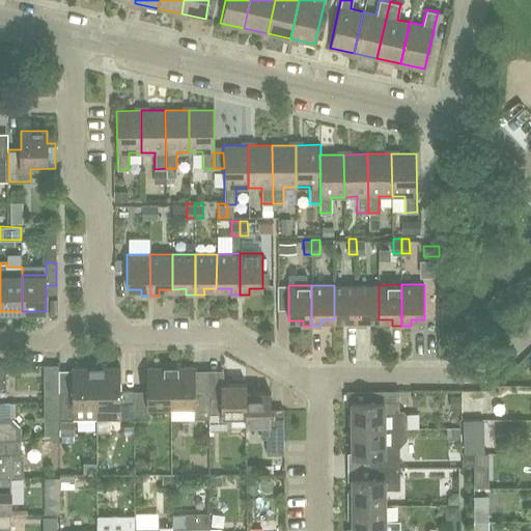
[(356,285),(334,285),(334,319),(347,319),(347,326),(357,326),(356,285)]
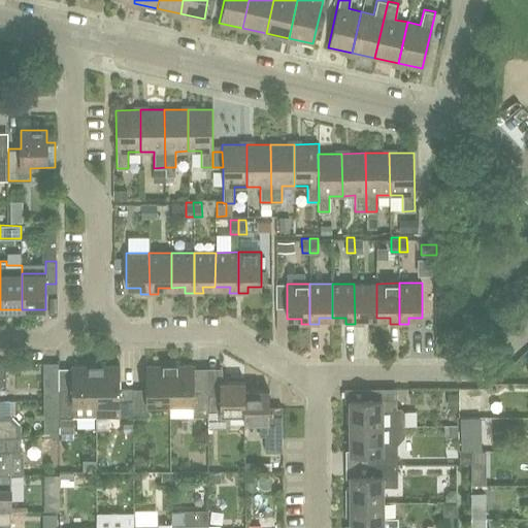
[(376,284),(354,284),(355,324),(363,324),(363,318),(376,318),(376,284)]
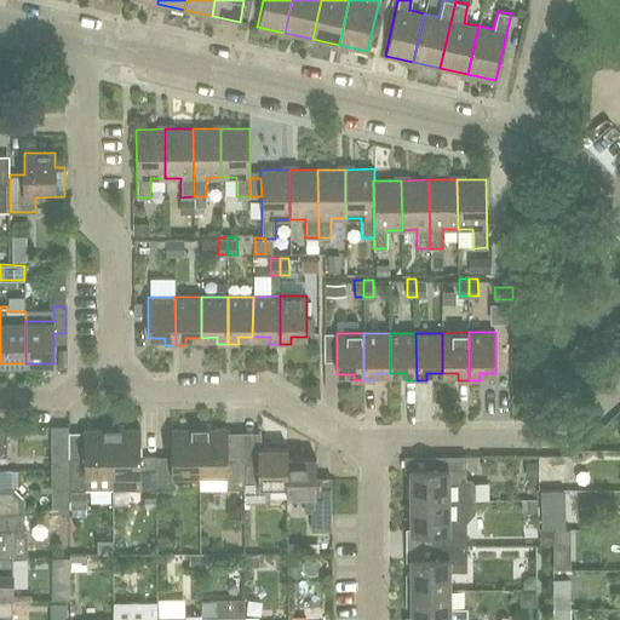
[(199,475),(199,423),(187,423),(187,429),(171,429),(171,457),(155,457),(156,489),(172,489),(172,475),(199,475)]
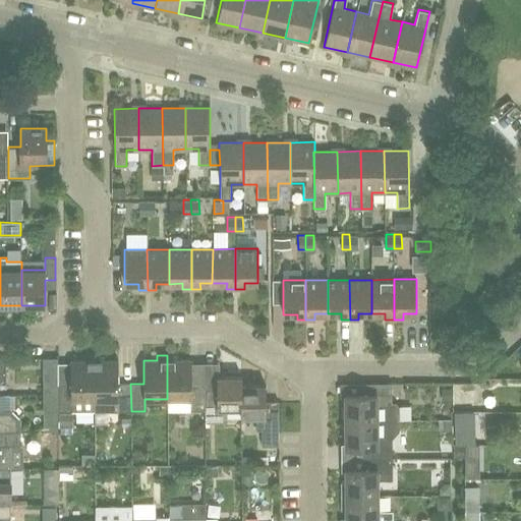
[(178,355),(167,355),(167,399),(190,399),(190,410),(205,410),(204,389),(204,383),(190,383),(191,359),(178,360),(178,355)]
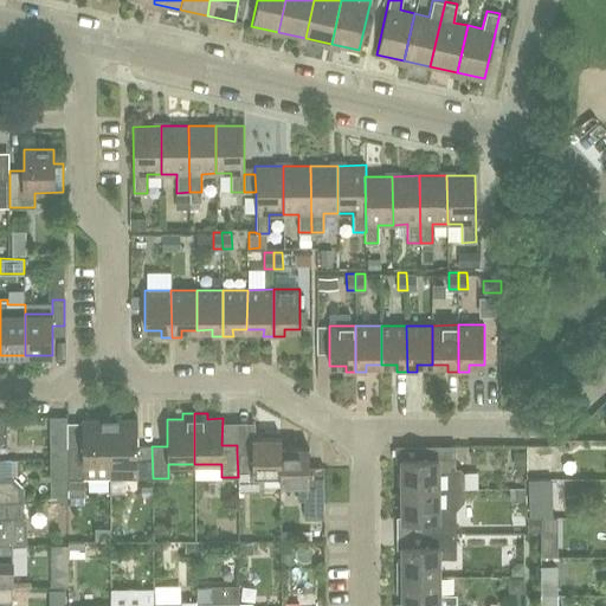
[(110,478),(109,414),(96,414),(97,420),(82,420),(82,446),(66,447),(66,479),(110,478)]
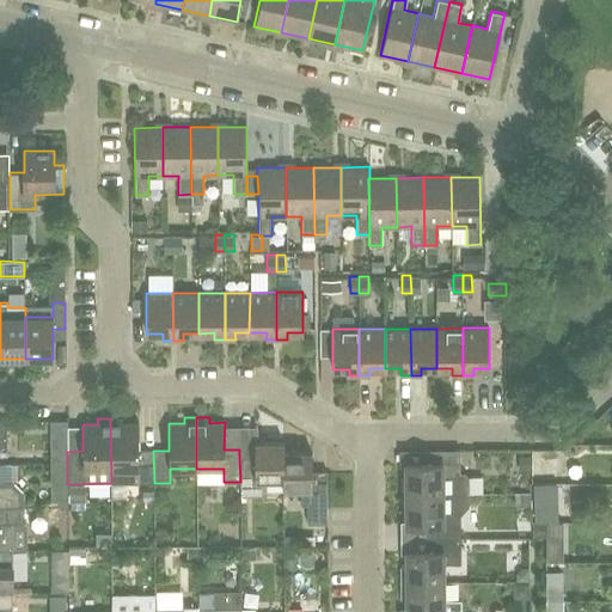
[(111,483),(138,483),(154,483),(153,451),(139,451),(139,423),(123,423),(123,418),(110,418),(111,483)]
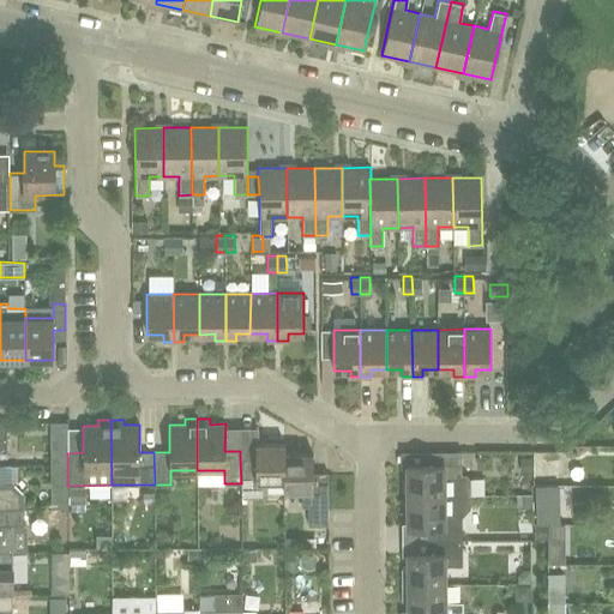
[(49,422),(49,437),(67,435),(67,422),(49,422)]
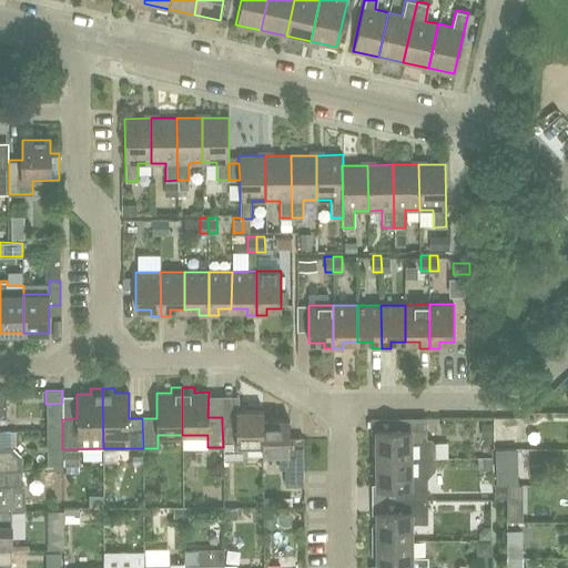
[(222,424),(223,447),(223,459),(247,459),(246,445),(262,445),(263,445),(263,419),(263,411),(235,411),(235,424),(222,424)]
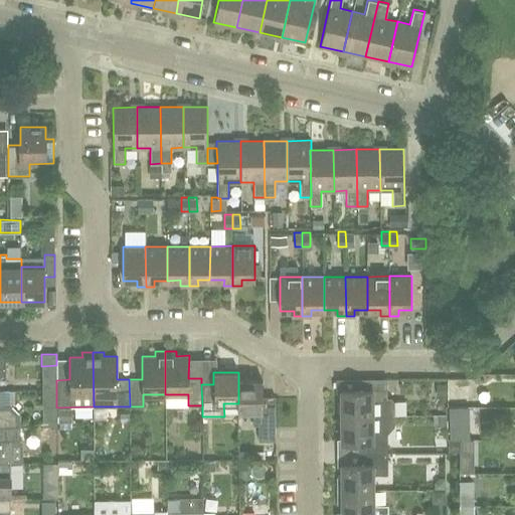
[(341,415),(393,415),(393,401),(390,398),(386,398),(386,378),(357,378),(357,389),(341,389),(341,415)]
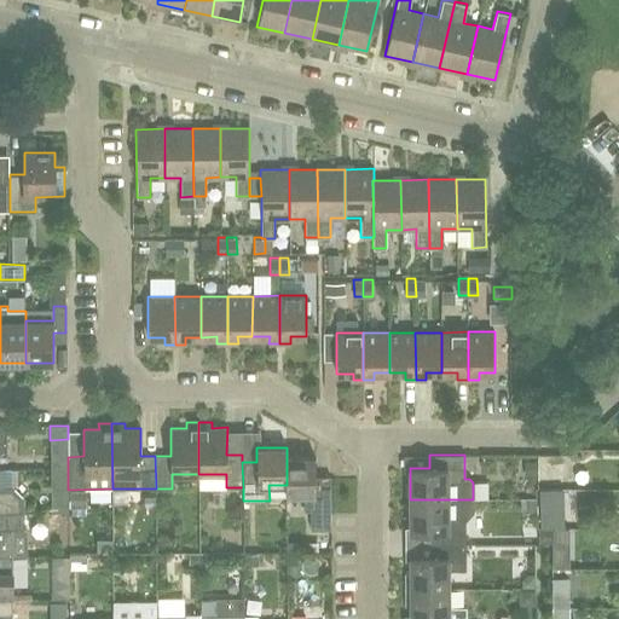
[(304,510),(311,510),(311,530),(330,530),(330,514),(330,476),(316,476),(314,457),(287,457),(287,485),(285,485),(285,495),(304,495),(304,510)]
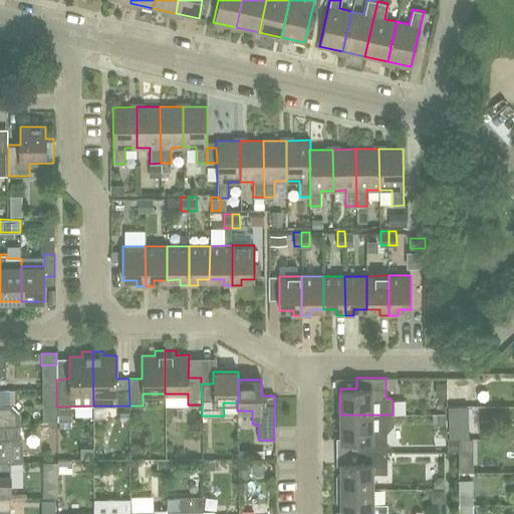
[(0,425),(19,426),(19,415),(10,405),(1,405),(1,390),(0,389),(0,425)]
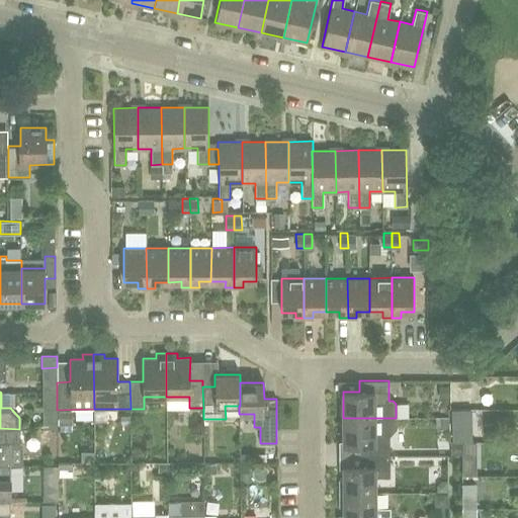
[(471,409),(452,409),(453,441),(472,441),(471,409)]
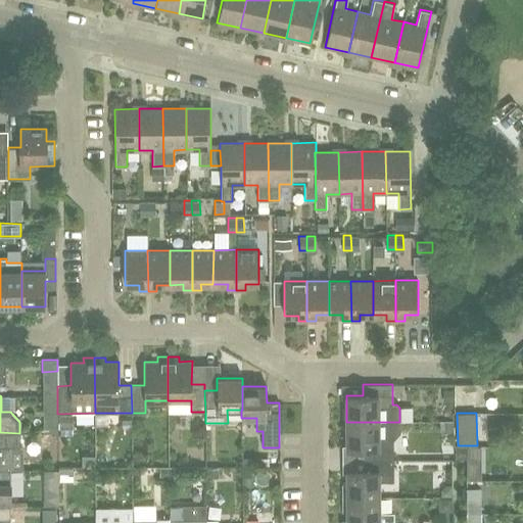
[(363,448),(363,460),(393,460),(393,440),(399,433),(399,422),(346,422),(346,448),(363,448)]
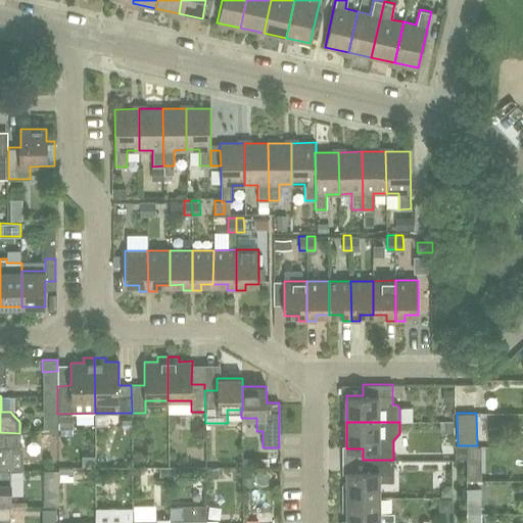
[(20,447),(19,433),(0,432),(0,469),(10,470),(10,447),(20,447)]
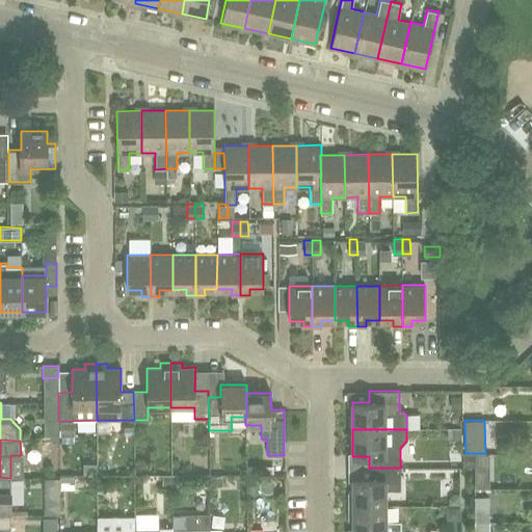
[(475,463),(489,464),(489,454),(475,454),(475,463)]
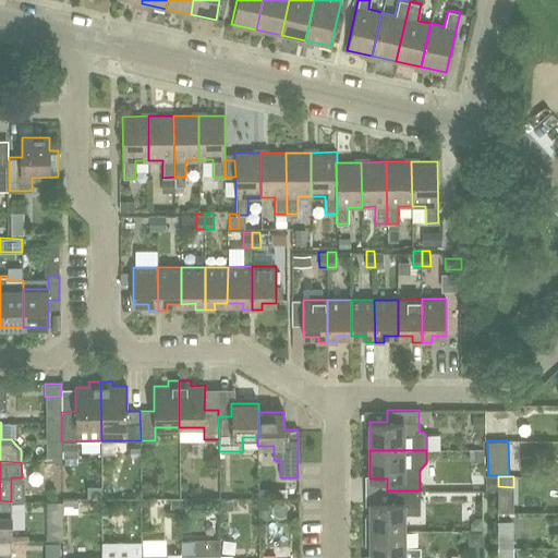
[(420,513),(420,490),(387,490),(387,502),(370,502),(370,514),(367,514),(365,517),(365,531),(404,531),(404,513),(420,513)]
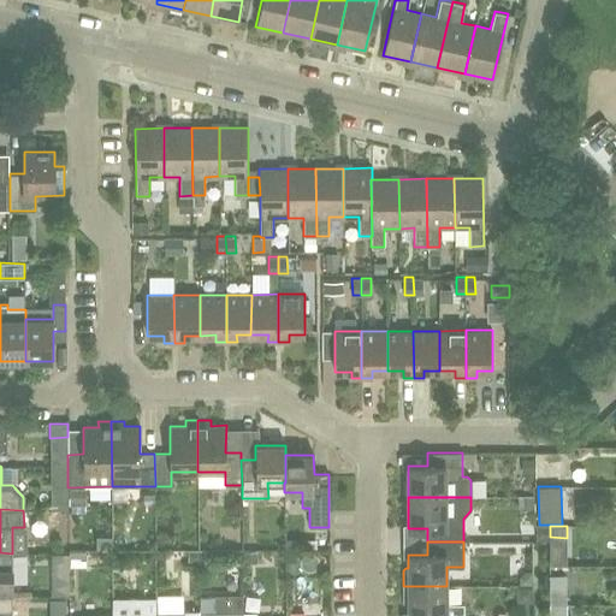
[(0,596),(11,597),(12,597),(12,554),(0,552),(0,596)]
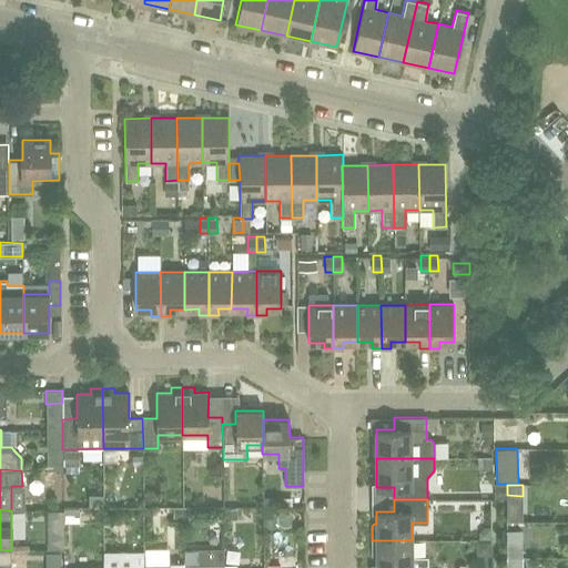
[(507,559),(520,559),(520,530),(507,530),(507,559)]
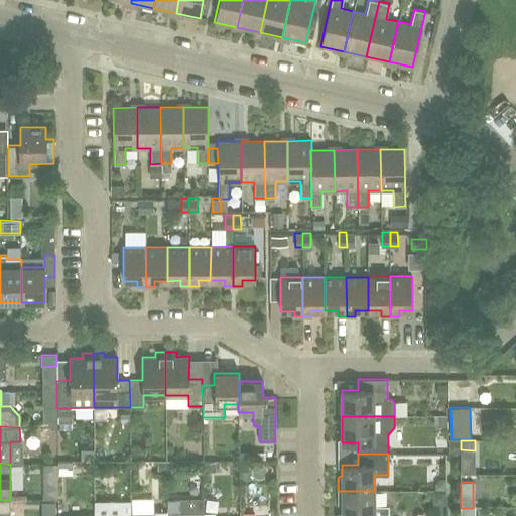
[(42,487),(42,500),(57,500),(57,487),(42,487)]
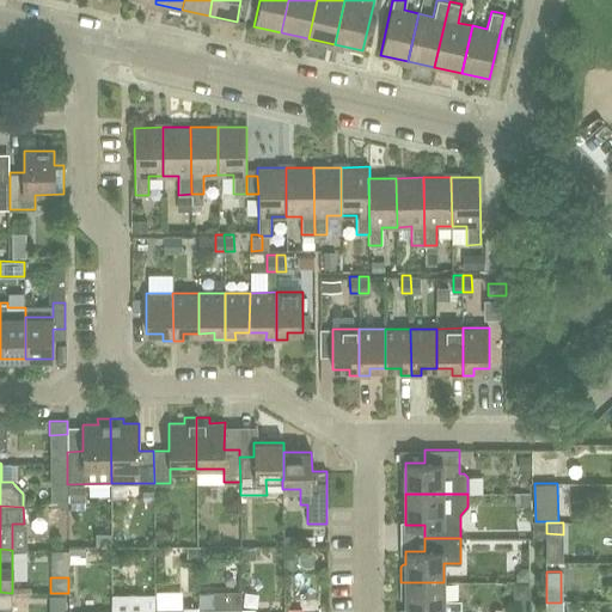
[(460,611),(460,600),(444,600),(444,582),(401,582),(401,599),(403,600),(407,600),(405,611),(460,611)]
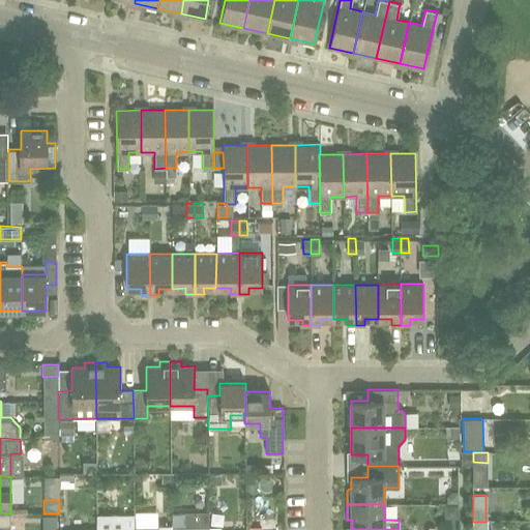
[(202,529),(202,527),(202,511),(184,511),(184,527),(184,529),(202,529)]
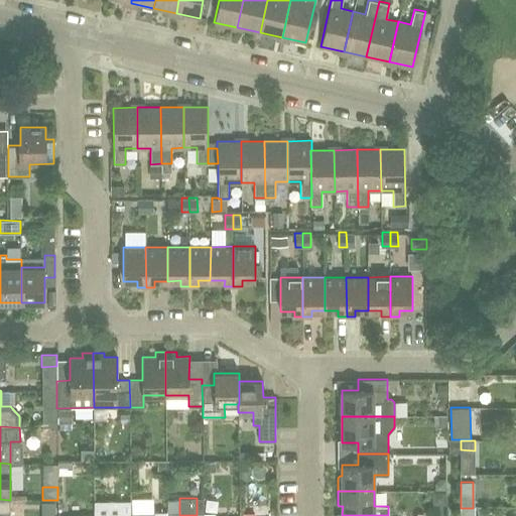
[(217,515),(214,513),(204,513),(204,498),(197,498),(197,513),(197,515),(217,515)]
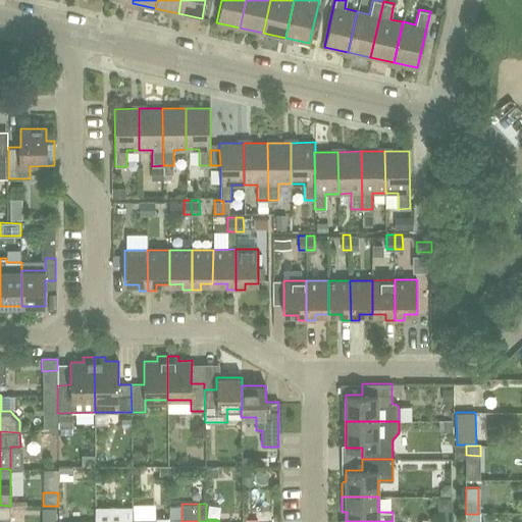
[(9,521),(9,506),(0,505),(0,521),(9,521)]
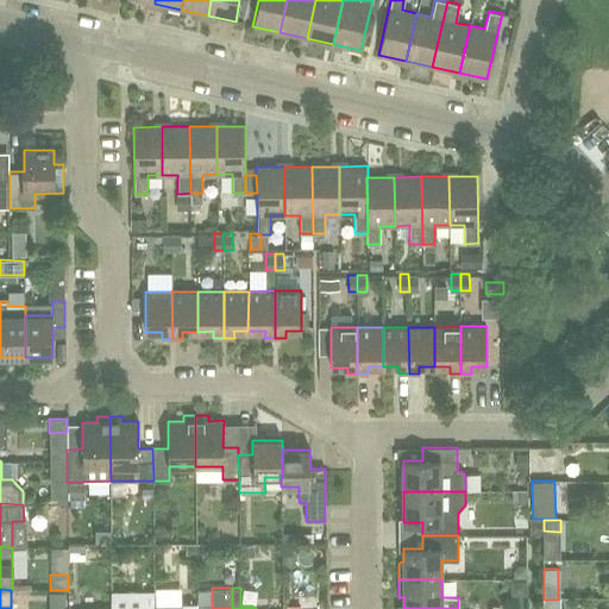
[(66,591),(49,592),(49,603),(66,603),(66,591)]
